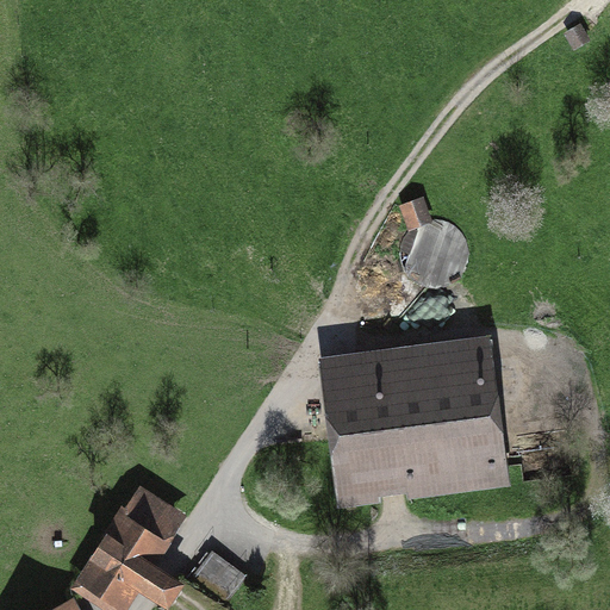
[(582,24),(564,33),(573,51),(591,42),(582,24)]
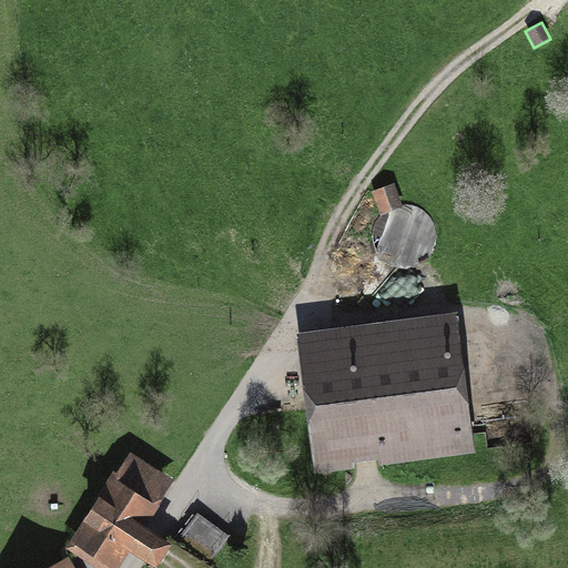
[(393,185),(375,193),(383,210),(399,202),(393,185)]
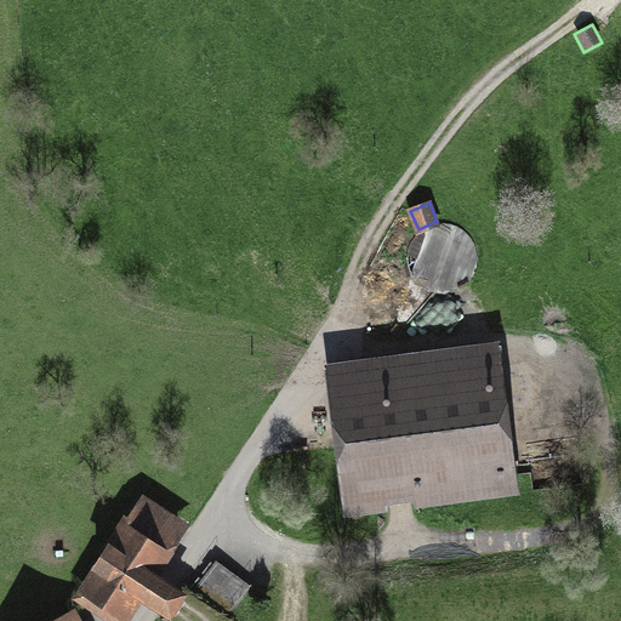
[(415,510),(519,496),(499,343),(324,366),(345,519),(386,513),(386,507),(414,503),(415,510)]
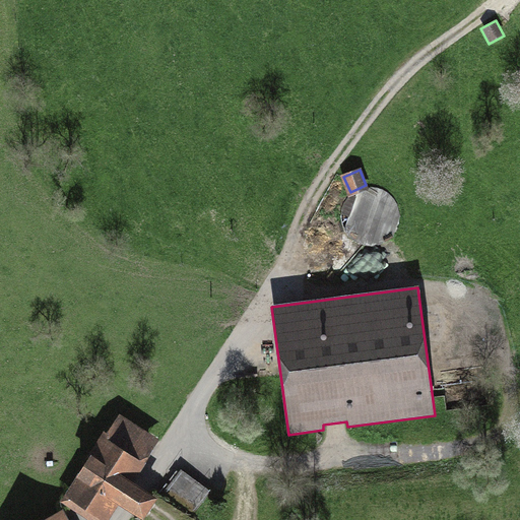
[(159,441),(118,413),(60,504),(84,519),(109,519),(118,507),(133,483),(159,441)]
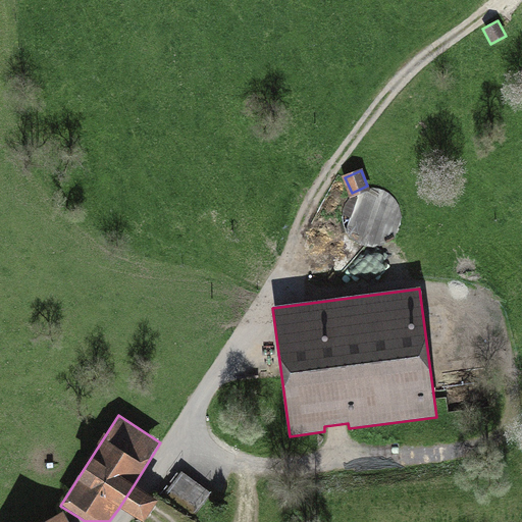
[(144,521),(157,501),(134,485),(118,509),(139,521),(144,521)]
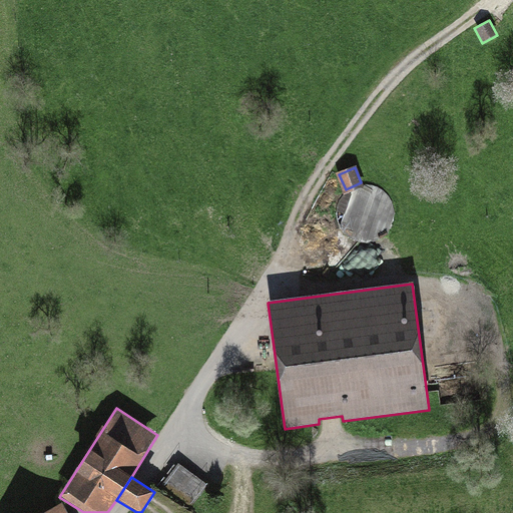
[(42,512),(67,512),(62,503),(42,512)]
